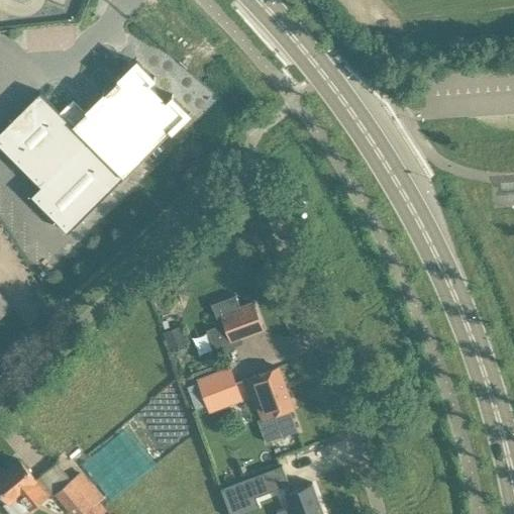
[(37,94),(0,130),(0,149),(38,188),(29,197),(66,234),(121,179),(168,133),(169,134),(189,115),(170,97),(164,102),(146,85),(152,80),(134,61),(115,80),(116,81),(102,95),(101,94),(100,95),(101,96),(84,114),(71,102),(59,114),(37,94)]
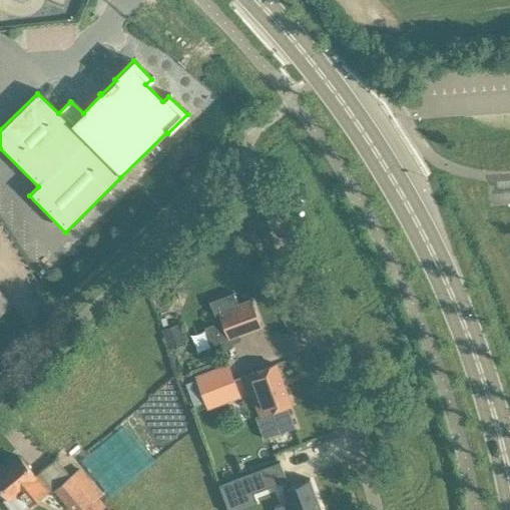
[(215,326),(220,324),(226,341),(238,337),(259,329),(249,303),(235,308),(231,295),(207,304),(215,326)]
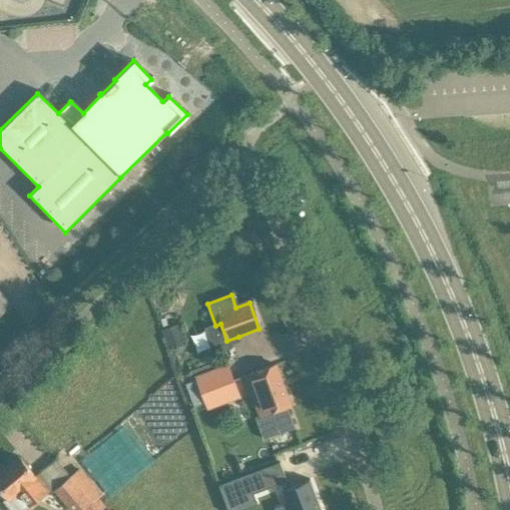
[(159,332),(164,346),(181,341),(176,326),(159,332)]
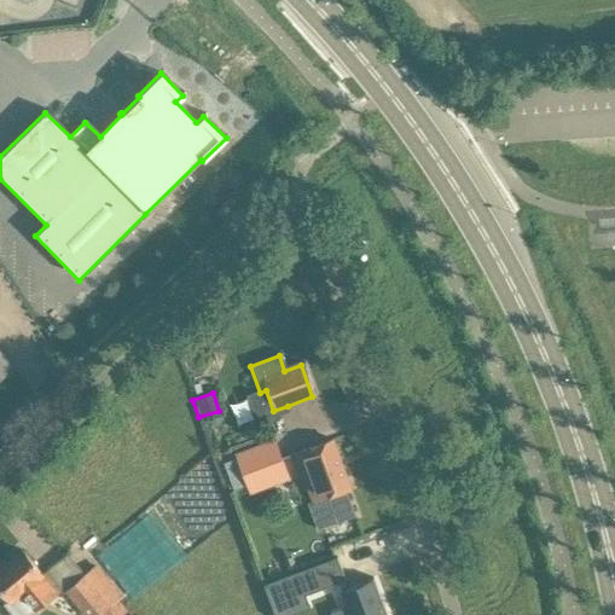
[(233,457),(236,460),(225,465),(235,492),(245,487),(248,494),(285,480),(272,442),(233,457)]
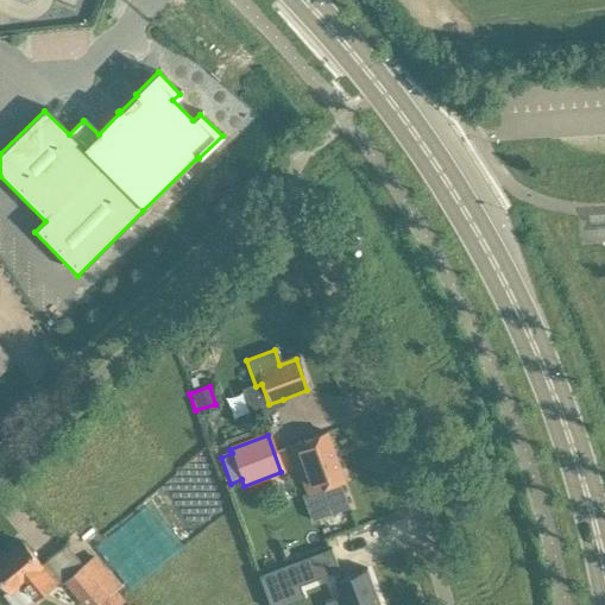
[(306,495),(317,491),(327,517),(347,510),(336,484),(341,481),(325,435),(302,443),(289,448),(306,495)]
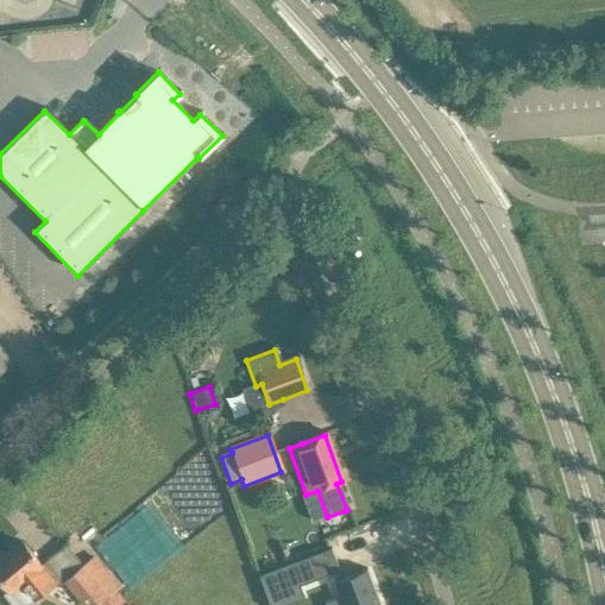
[(0,584),(1,586),(7,593),(1,599),(6,604),(27,604),(36,598),(51,585),(38,568),(38,567),(20,544),(4,558),(1,555),(0,556),(0,584)]
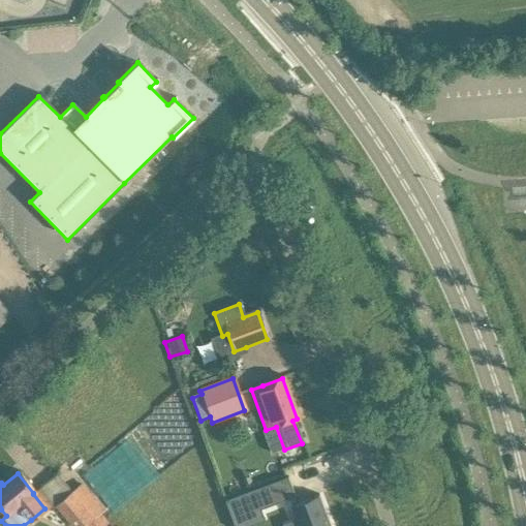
[(286,478),(224,501),(231,520),(259,511),(294,498),(286,478)]
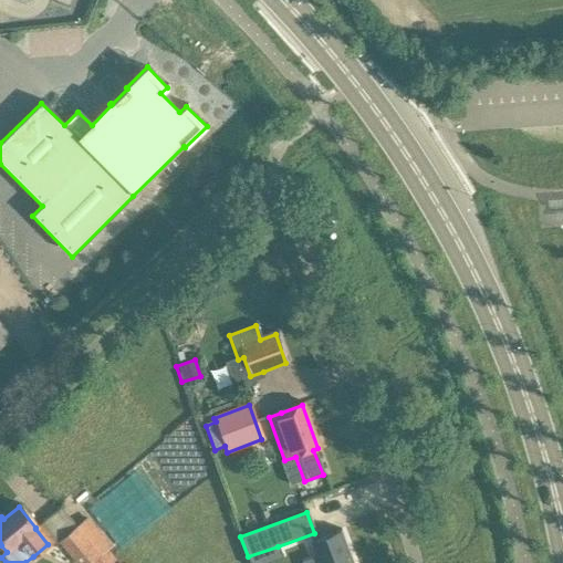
[(105,552),(108,550),(84,521),(75,529),(58,544),(74,562),(114,562),(110,558),(105,552)]
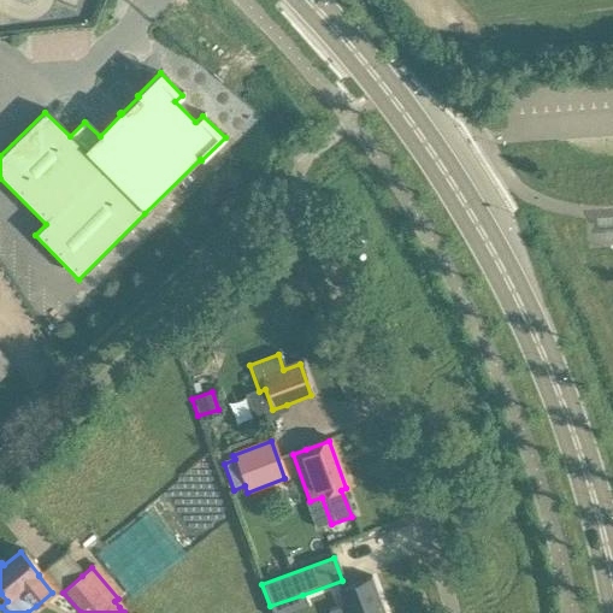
[(382,612),(369,578),(337,591),(342,605),(345,612),(382,612)]
